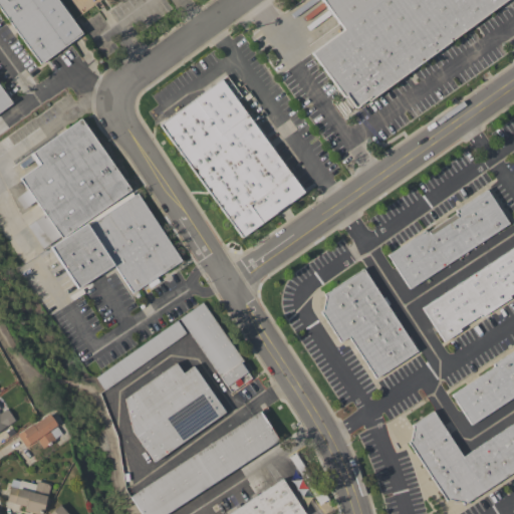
[(0,0),(56,0),(81,34),(40,64),(0,9),(0,0)]
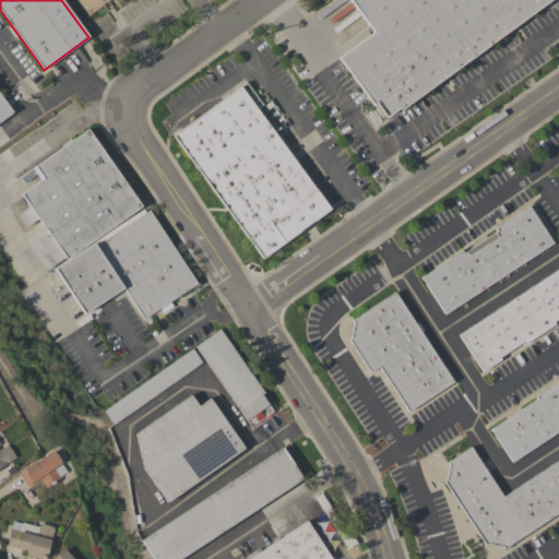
[(548,0),(400,110),(397,108),(384,118),(375,105),(372,106),(337,57),(372,32),(348,0),(548,0)]
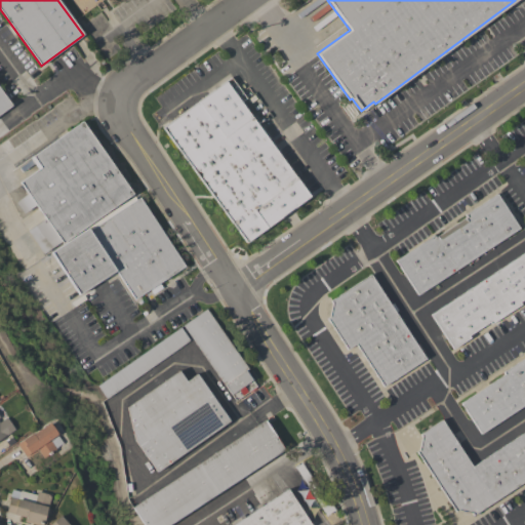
[(231,77),(246,98),(240,102),(310,196),(246,243),(162,127),(231,77)]
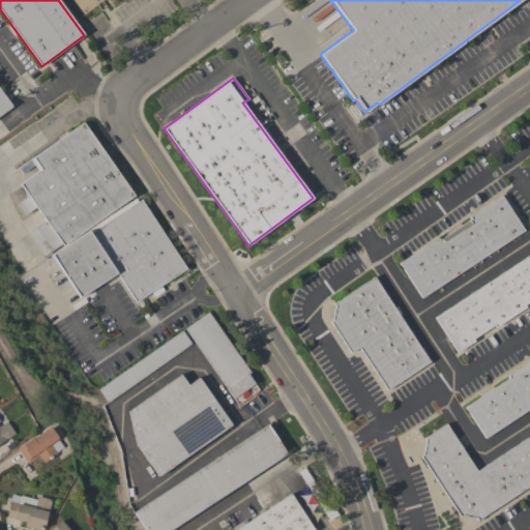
[(0,90),(11,107),(0,115),(0,90)]
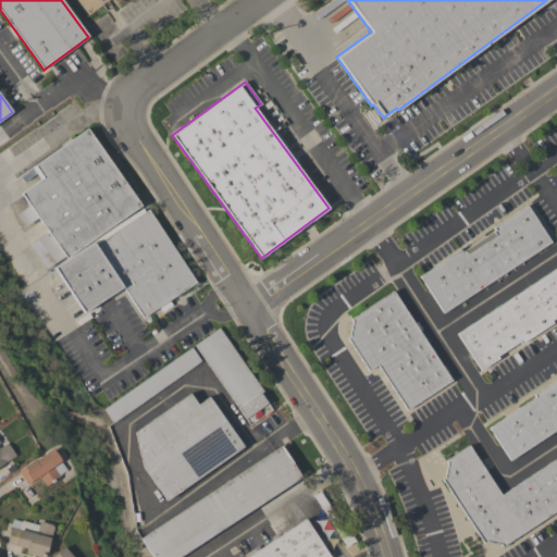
[(140,206),(66,258),(64,256),(46,269),(28,245),(48,232),(38,218),(24,226),(8,202),(40,180),(32,168),(87,128),(140,206)]
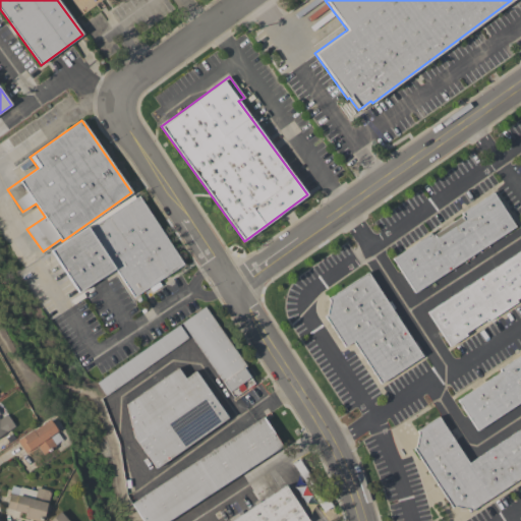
[(429,233),(431,236),(462,216),(461,213),(493,192),(515,227),(414,293),(392,258),(429,233)]
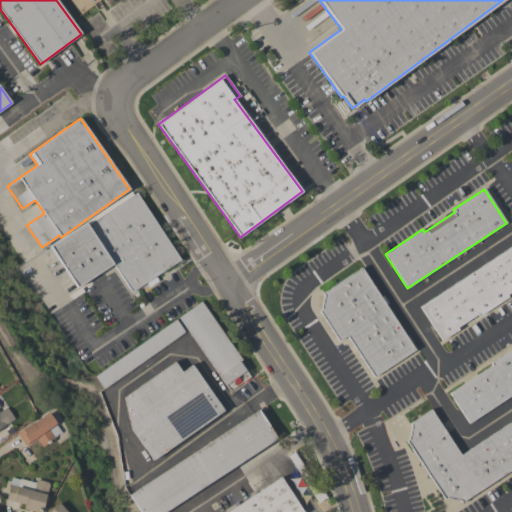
[(85,222),(87,225),(136,193),(180,259),(155,276),(158,281),(149,287),(146,282),(131,292),(112,263),(77,287),(50,246),(85,222)]
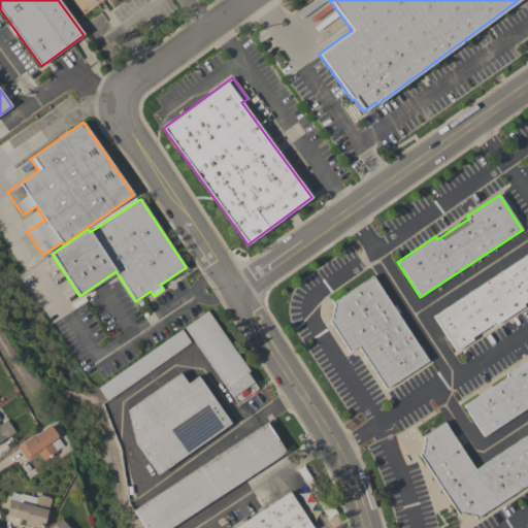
[(527,253),(527,300),(522,304),(523,306),(494,326),(492,324),(470,337),(472,339),(455,352),(432,317),(527,253)]
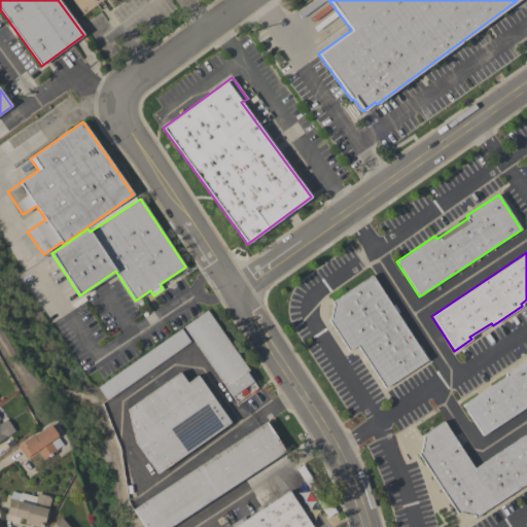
[(331,303),(371,276),(391,307),(394,304),(399,312),(396,314),(426,360),(384,388),(356,346),(348,351),(327,320),(329,318),(332,305),(331,303)]
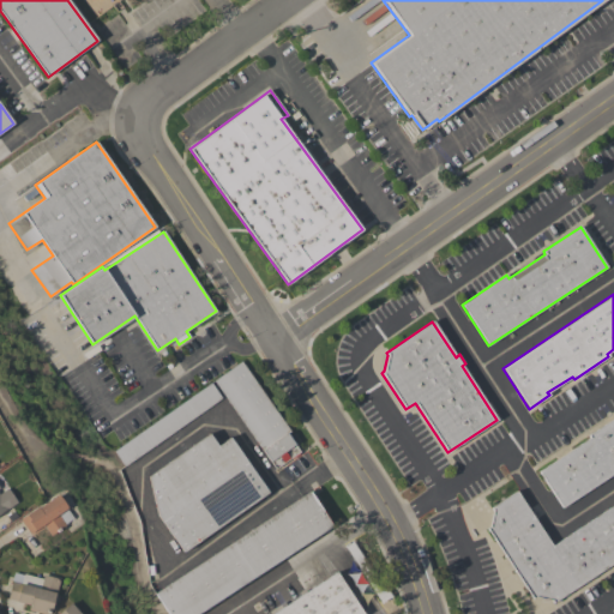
[(290,432),(287,433),(300,452),(275,469),(214,380),(241,361),(290,432)]
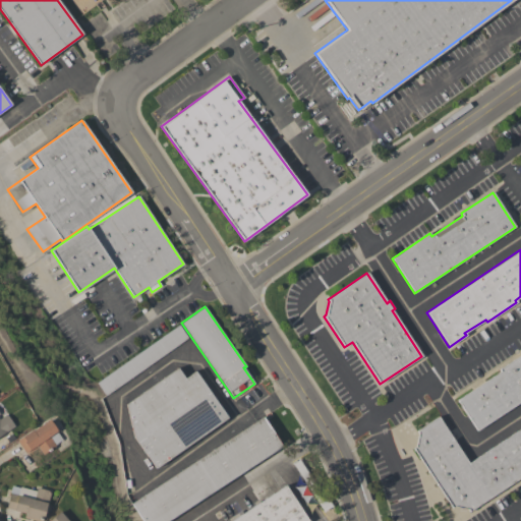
[(106,396),(97,383),(178,325),(187,338),(106,396)]
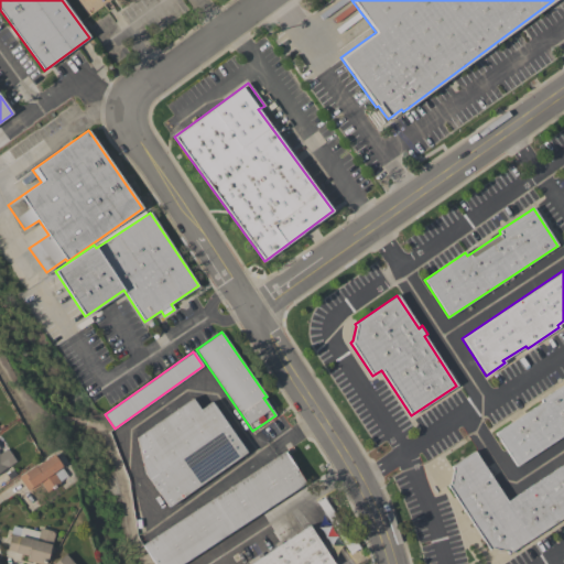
[(563,434),(516,466),(495,433),(542,402),(540,400),(563,383),(563,434)]
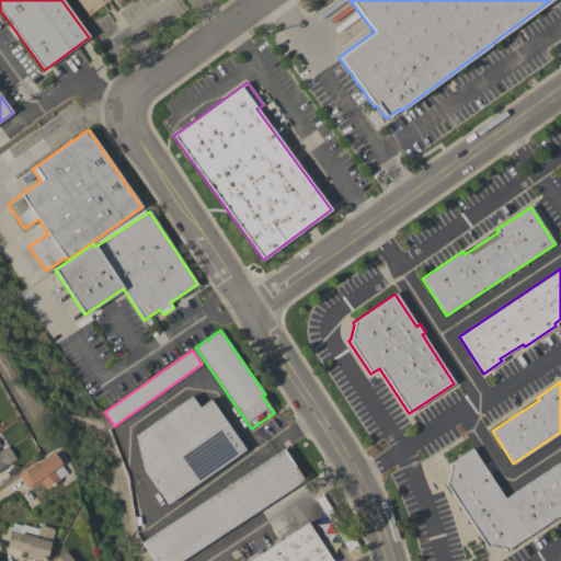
[(191,397),(198,408),(209,400),(244,450),(168,504),(144,470),(136,435),(191,397)]
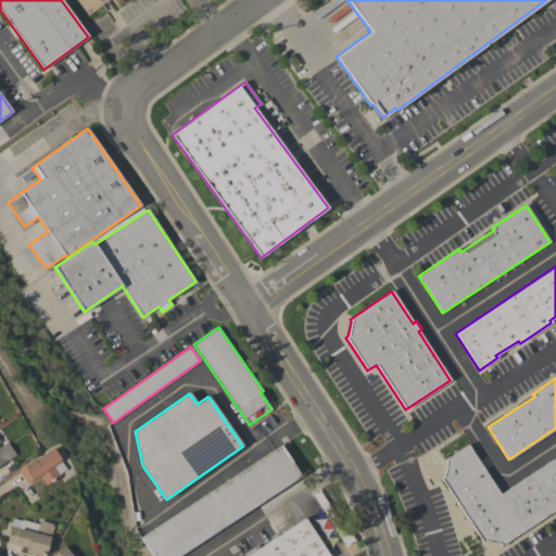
[(15,455),(0,465),(0,446),(7,442),(15,455)]
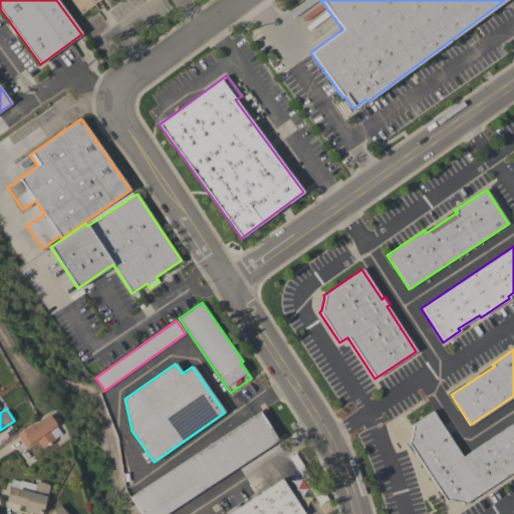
[(259,412),(278,440),(164,513),(140,513),(130,497),(259,412)]
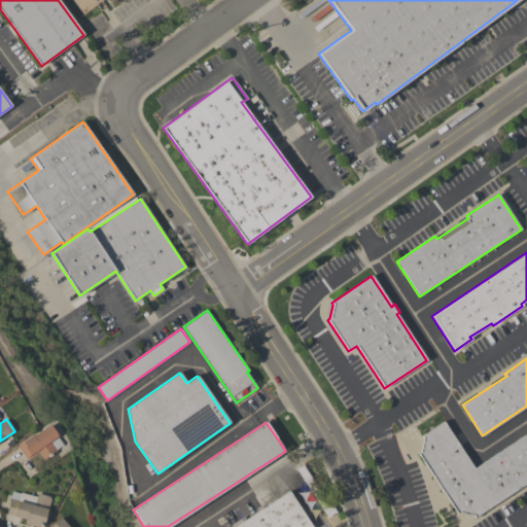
[(526,483),(475,518),(472,515),(459,512),(457,514),(418,454),(420,452),(423,438),(421,436),(443,422),(473,468),(526,432),(526,483)]
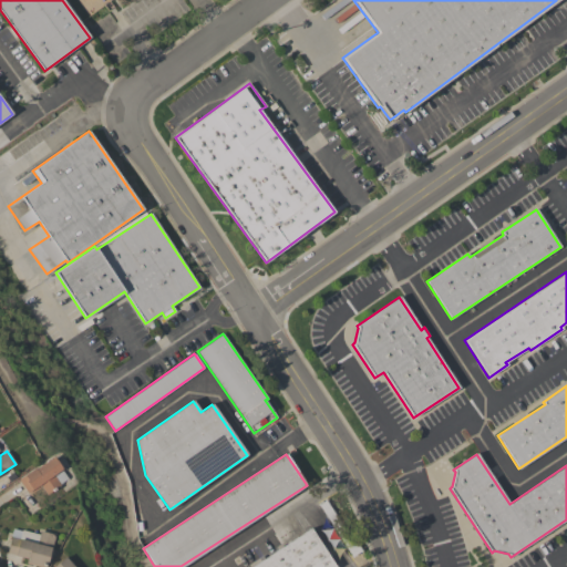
[(47,495),(39,484),(28,493),(19,480),(34,468),(35,470),(53,456),(62,468),(53,475),(60,485),(47,495)]
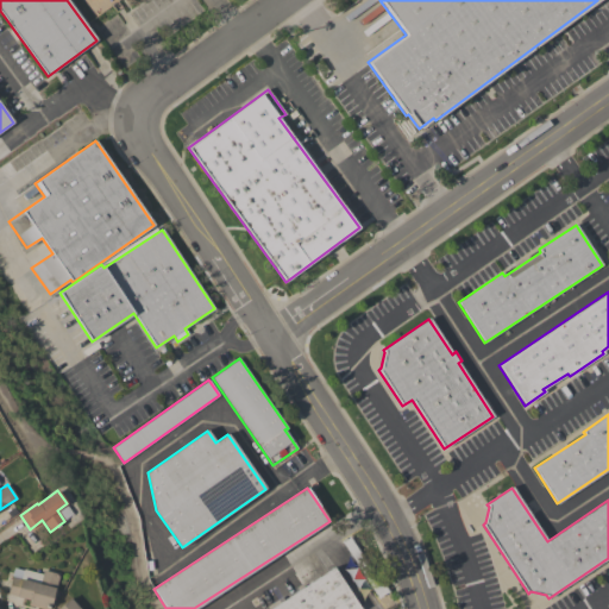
[(24,570),(42,575),(43,570),(58,575),(55,590),(54,590),(49,608),(43,608),(27,606),(29,601),(16,597),(16,596),(7,594),(14,567),(23,570),(24,570)]
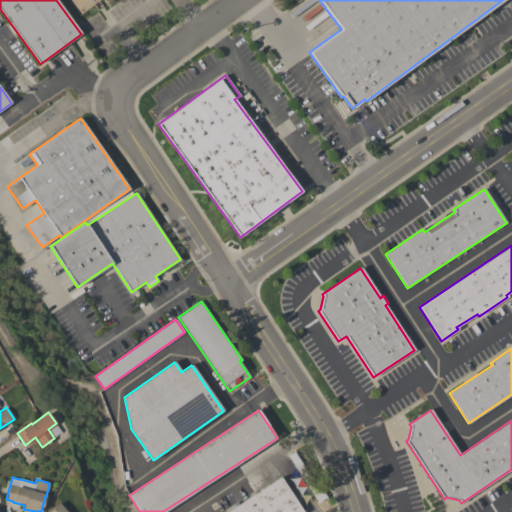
[(302,511),(227,511),(280,478),(302,511)]
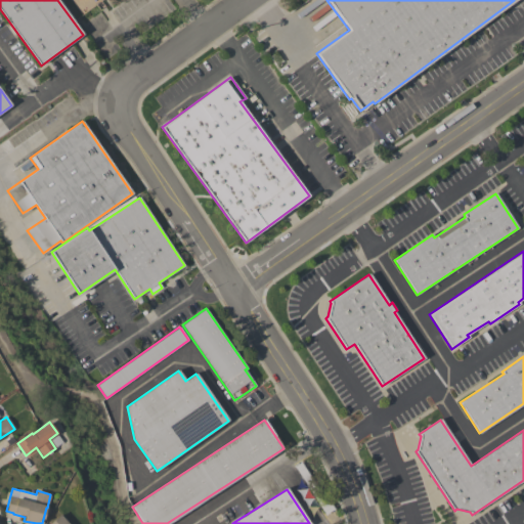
[(69,523),(49,523),(60,515),(69,523)]
